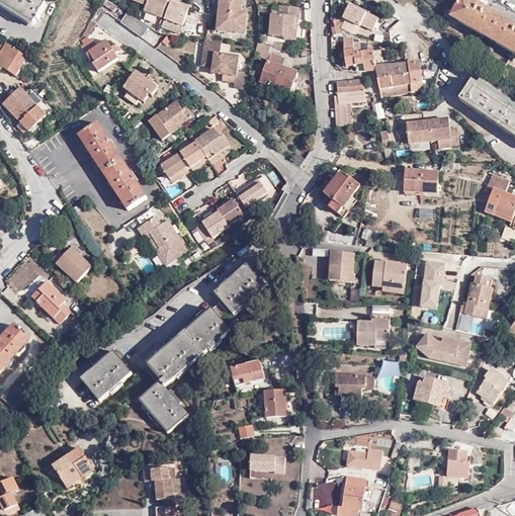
[(0,2),(31,22),(44,3),(38,0),(0,0),(0,2)]
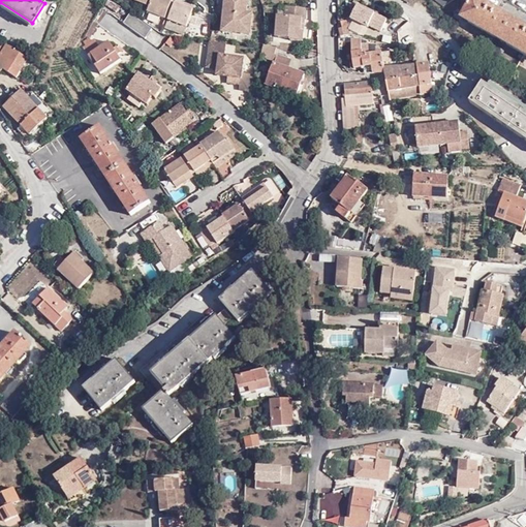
[(149,0),(146,10),(163,18),(169,0),(149,0)]
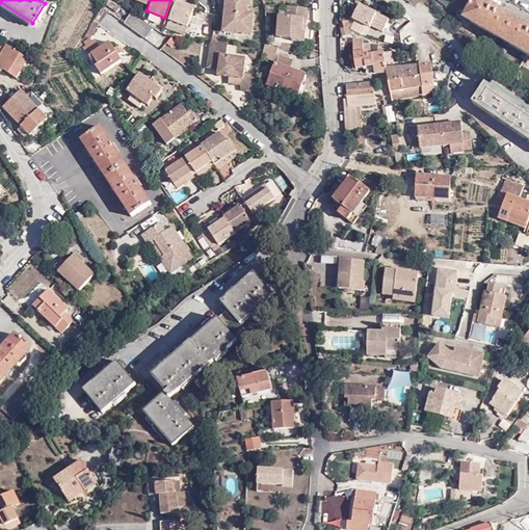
[(170,0),(164,18),(168,19),(177,0),(170,0)]
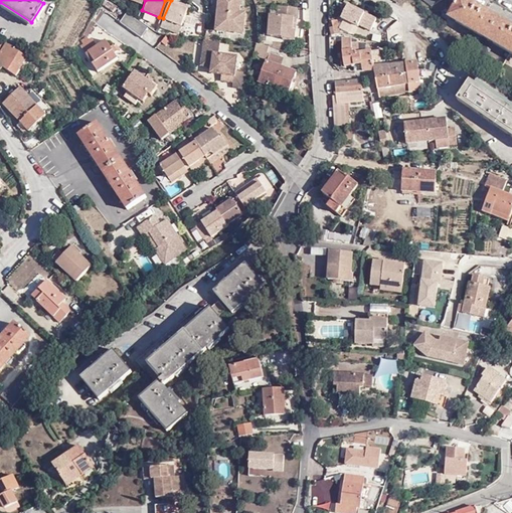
[(177,2),(173,0),(171,0),(163,18),(179,25),(186,8),(177,4),(177,2)]
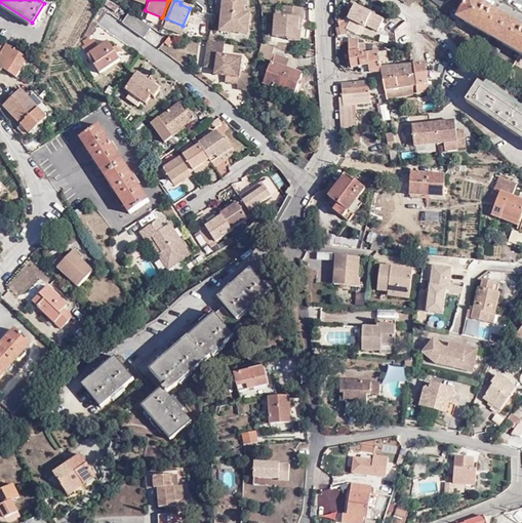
[(218,0),(218,6),(222,6),(222,14),(245,19),(246,11),(241,10),(241,0),(218,0)]
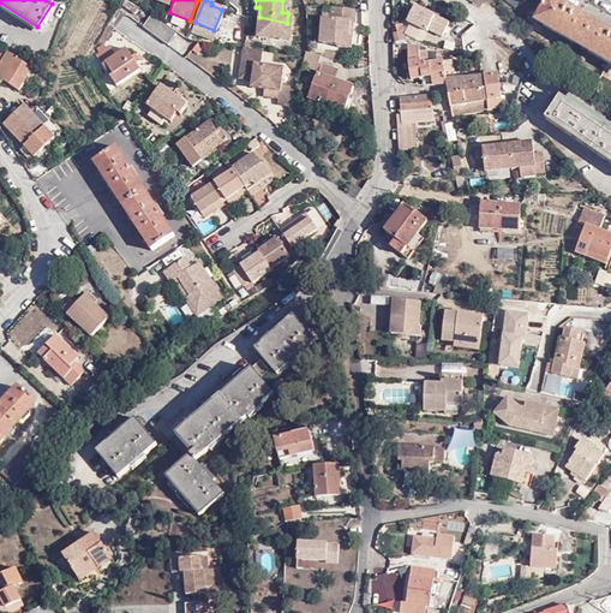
[(503,0),(516,10),(522,0),(503,0)]
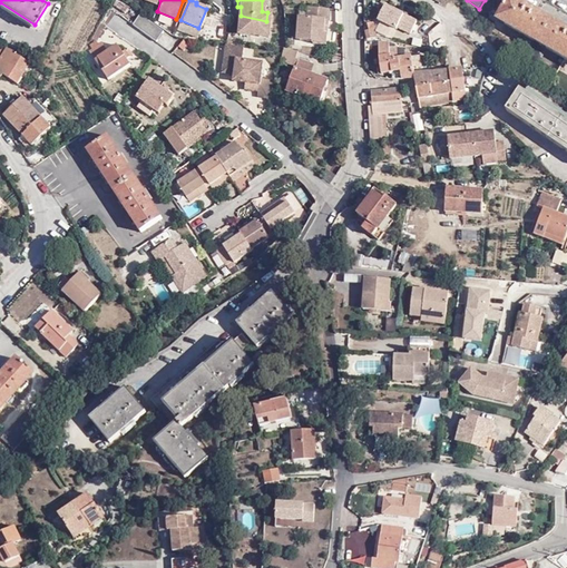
[(566,28),(518,0),(502,0),(496,12),(504,17),(501,20),(566,58),(566,28)]
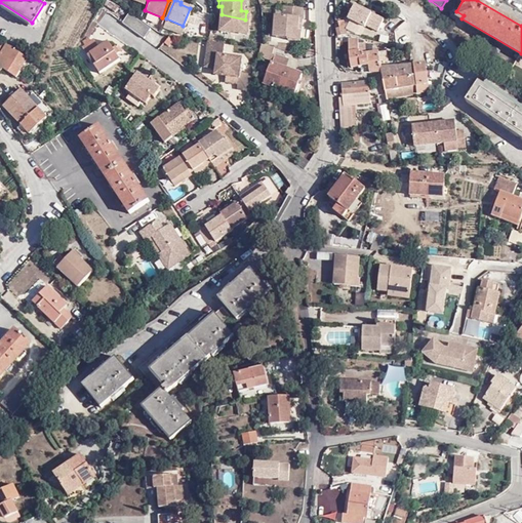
[(374,32),(382,16),(350,2),(343,17),(374,32)]
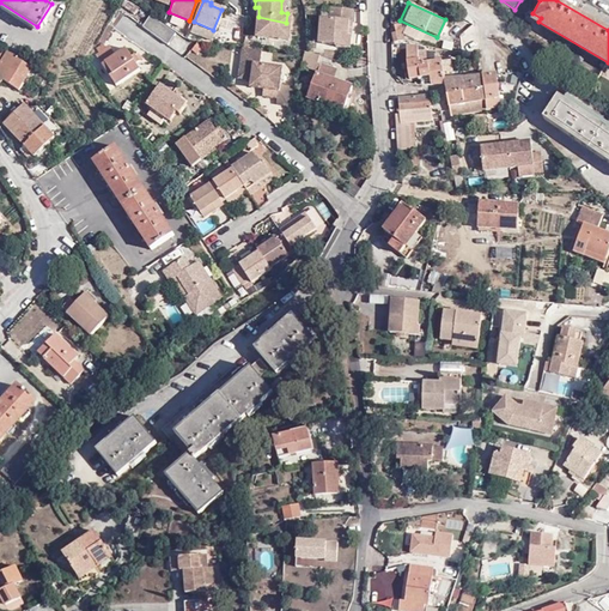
[(348,22),(349,10),(328,7),(327,19),(317,19),(316,31),(321,32),(320,43),(320,44),(333,46),(334,48),(347,48),(348,37),(345,37),(346,22),(348,22)]
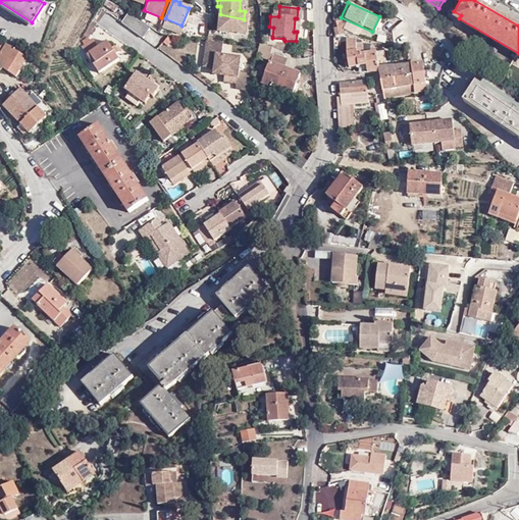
[(140,35),(147,26),(125,10),(119,19),(140,35)]
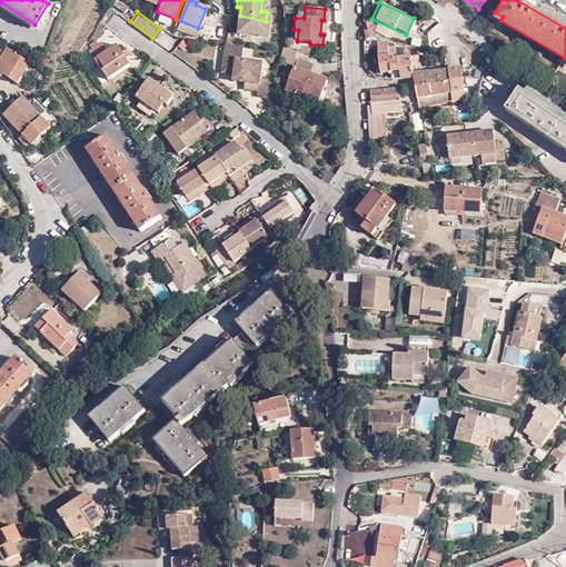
[(266,21),(240,16),(237,16),(235,31),(245,32),(246,26),(266,28),(266,21)]
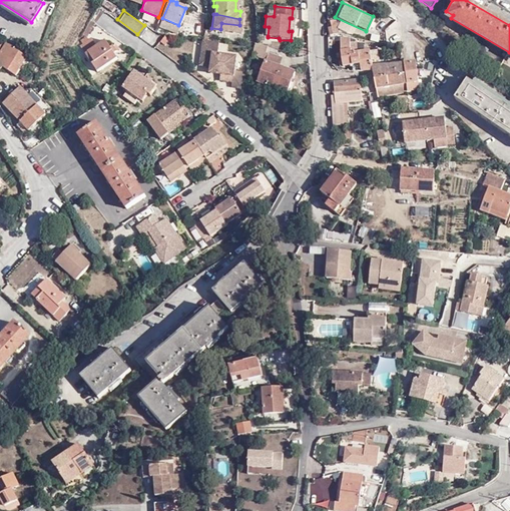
[(85,33),(92,19),(89,17),(89,16),(86,21),(80,31),(82,32),(85,33)]
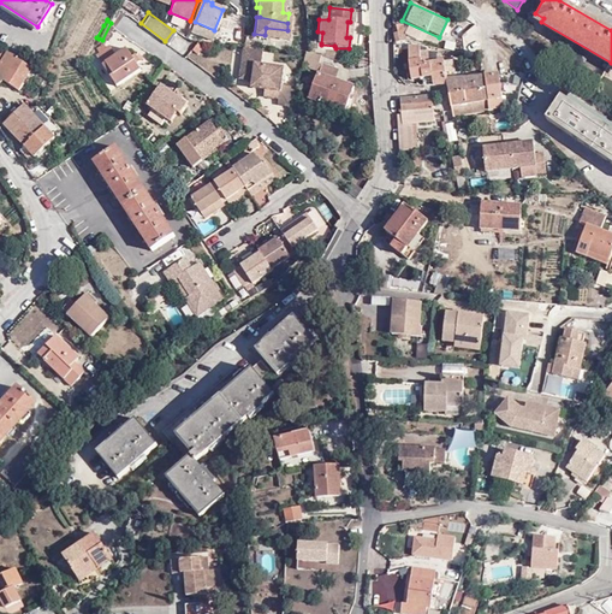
[(214,30),(195,22),(190,31),(211,40),(214,30)]
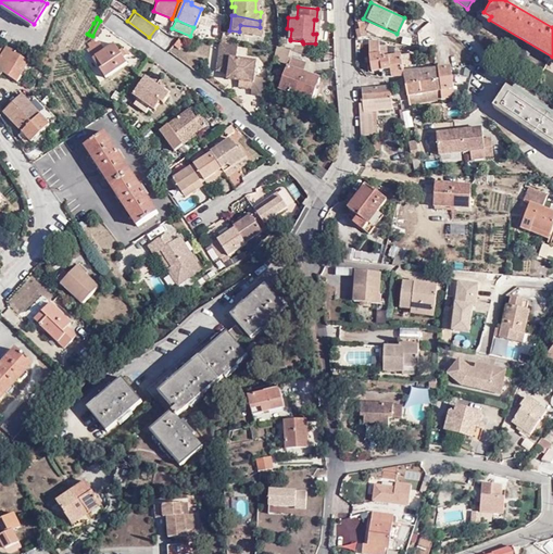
[(364,34),(360,20),(354,22),(356,28),(353,29),(355,37),(364,34)]
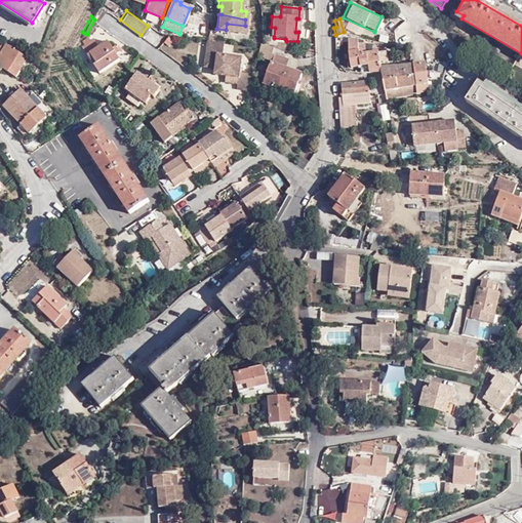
[(403,26),(395,27),(398,44),(406,43),(403,26)]
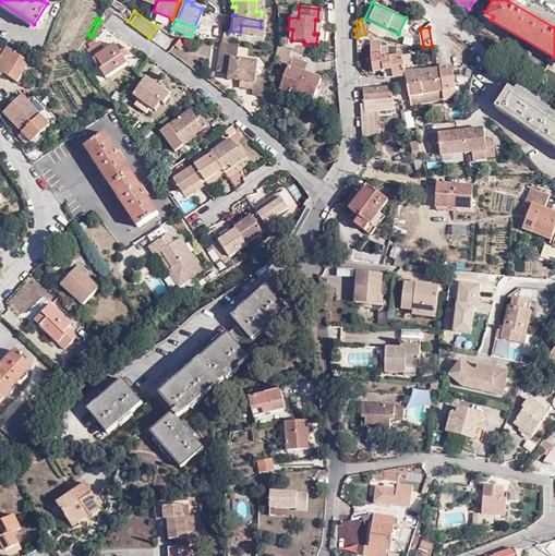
[(164,46),(169,39),(160,32),(155,38),(164,46)]
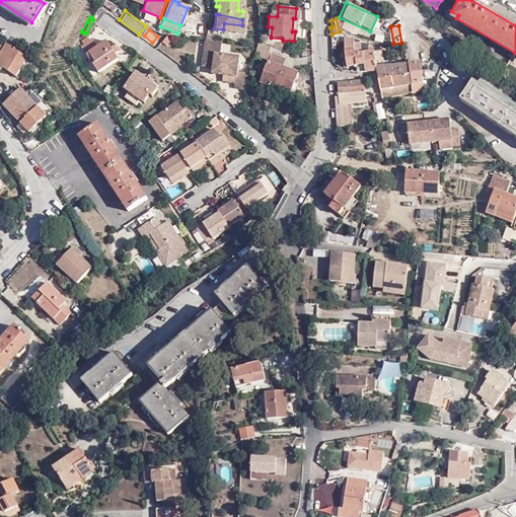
[(86,38),(82,41),(80,43),(81,46),(85,51),(96,68),(117,55),(104,37),(96,43),(90,34),(86,38)]
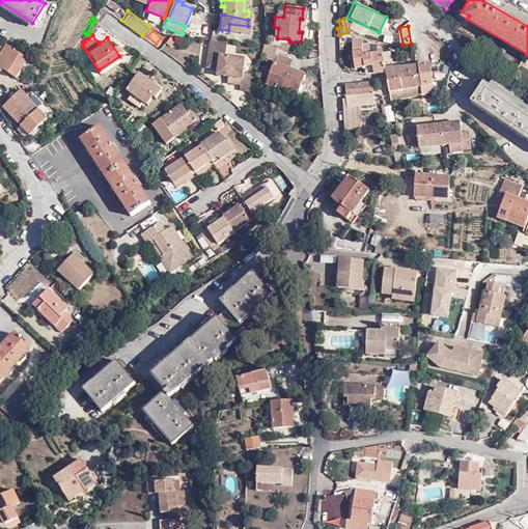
[(384,70),(384,66),(383,60),(389,60),(390,60),(389,50),(382,51),(382,50),(362,53),(361,48),(360,49),(359,37),(351,37),(351,52),(353,65),(362,64),(363,71),(371,71),(384,70)]
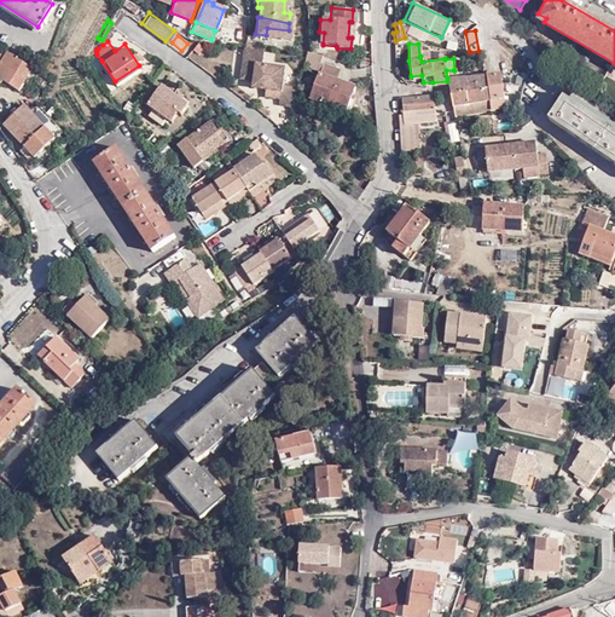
[(262,48),(242,46),(237,78),(250,79),(249,87),(262,88),(277,91),(276,98),(276,104),(291,105),(296,86),(282,85),(284,65),(260,63),(262,48)]
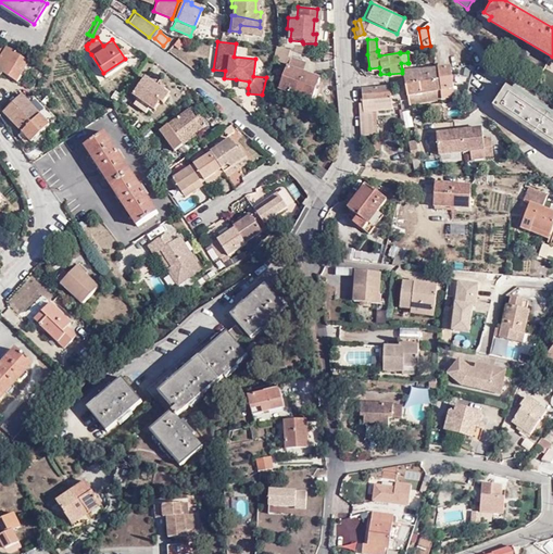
[(2,45),(0,48),(0,72),(1,71),(13,78),(26,60),(2,45)]
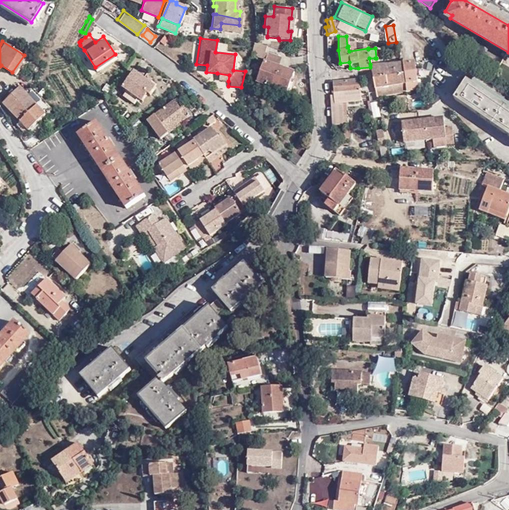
[(262,57),(264,46),(254,43),(251,55),(262,57)]
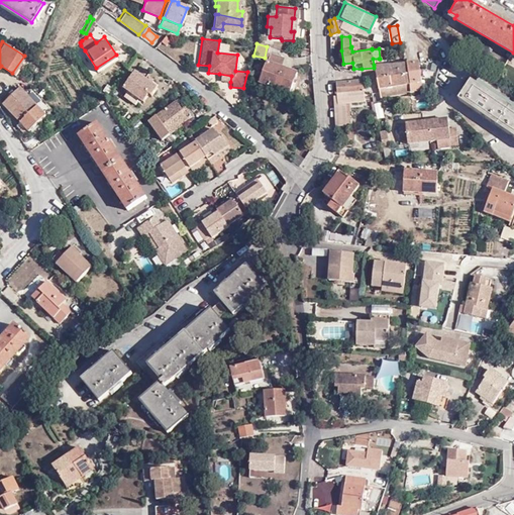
[(78,56),(85,50),(81,45),(74,49),(78,56)]
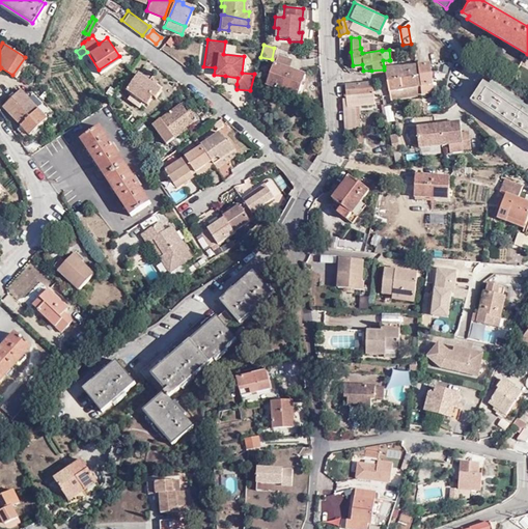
[(289,57),(276,53),(266,83),(296,93),(303,72),(286,66),(289,57)]
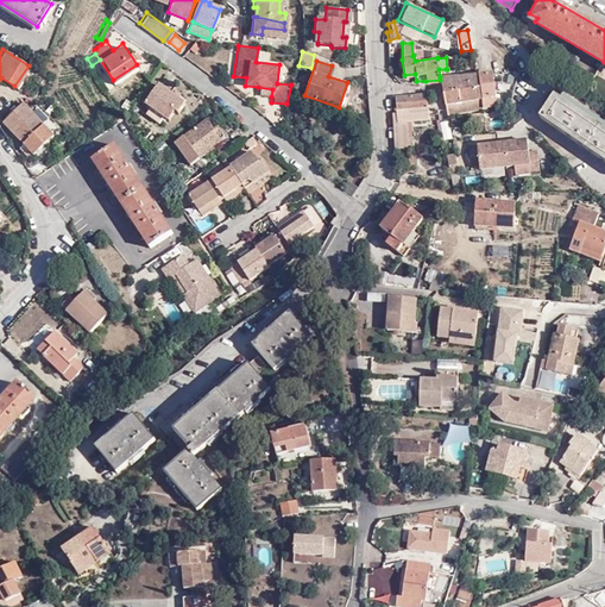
[(483,97),(484,106),(497,104),(492,72),(478,73),(480,86),(483,97)]
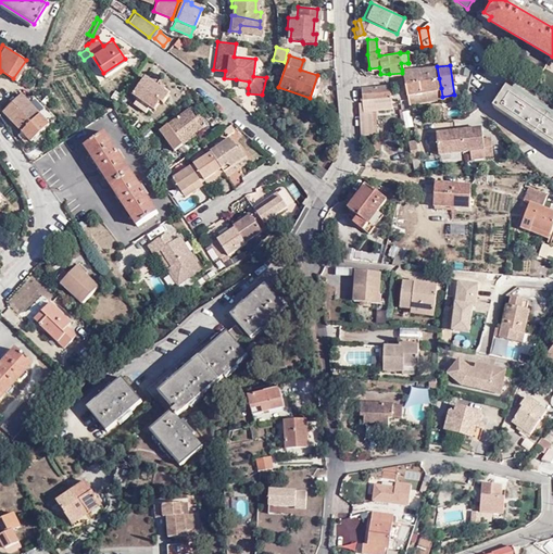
[(407,68),(402,70),(402,73),(404,84),(439,78),(437,66),(407,68)]
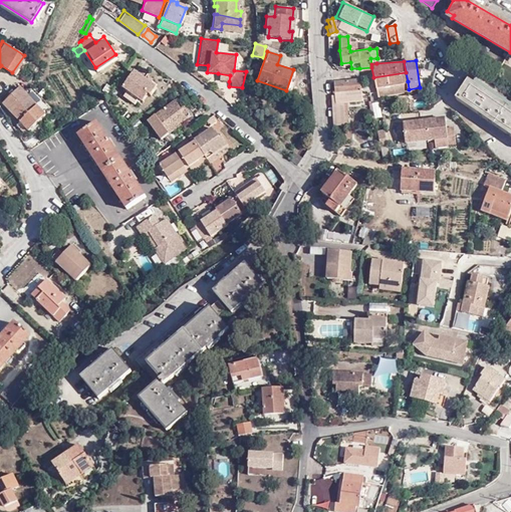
[(126,88),(141,99),(148,91),(150,93),(156,85),(134,68),(121,85),(126,88)]
